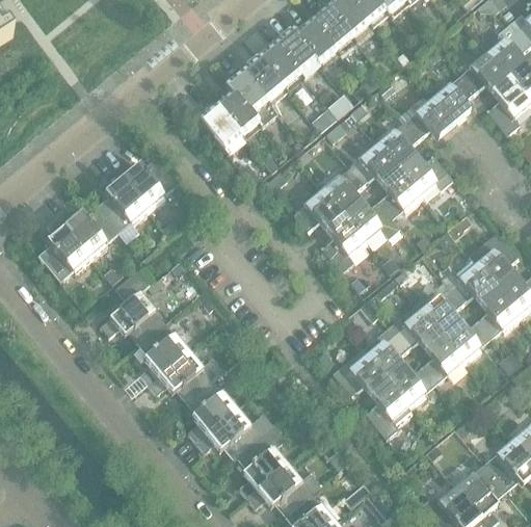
[(335,3),(326,9),(355,44),(372,30),(346,0),(332,0),(335,3)]
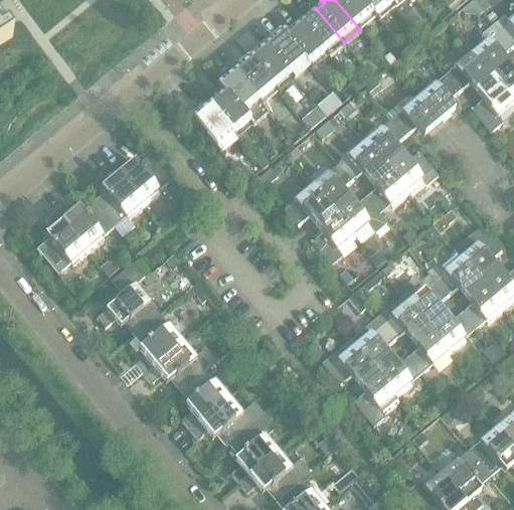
[(375,16),(362,0),(335,0),(360,29),(375,16)]
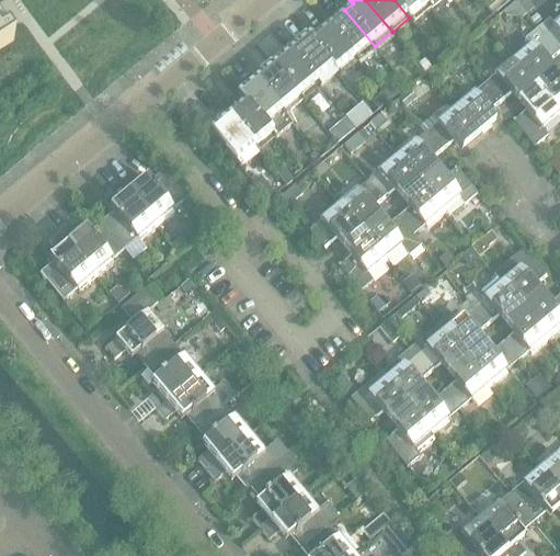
[(413,21),(430,7),(424,0),(395,0),(409,18),(413,21)]
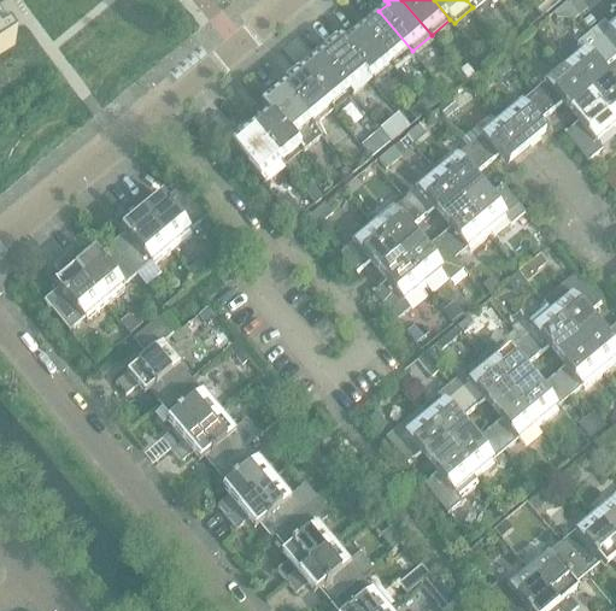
[(568,1),(569,0),(567,0),(555,10),(558,15),(574,16),(578,13),(568,1)]
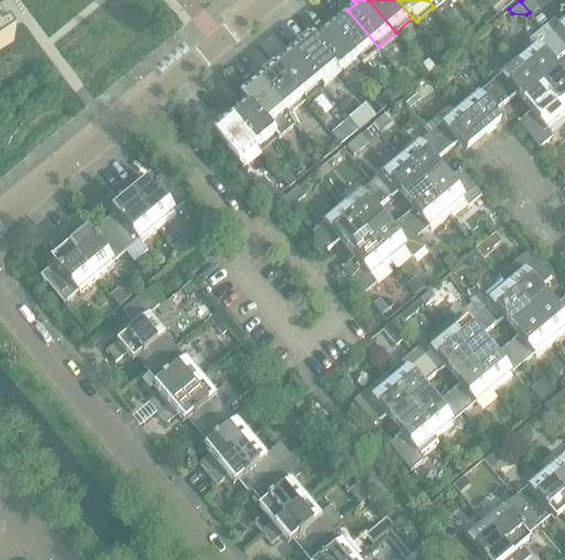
[(539,7),(534,0),(522,0),(521,1),(531,13),(539,7)]
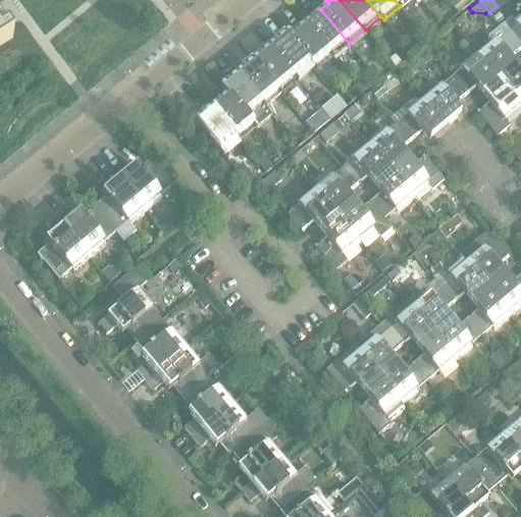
[(312,16),(304,22),(332,56),(349,43),(320,9),(318,6),(309,13),(312,16)]
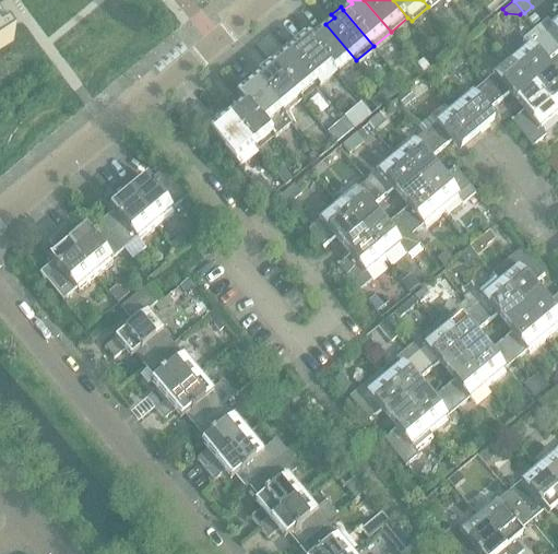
[(535,26),(534,26),(556,52),(557,50),(557,13),(550,20),(547,15),(535,26)]
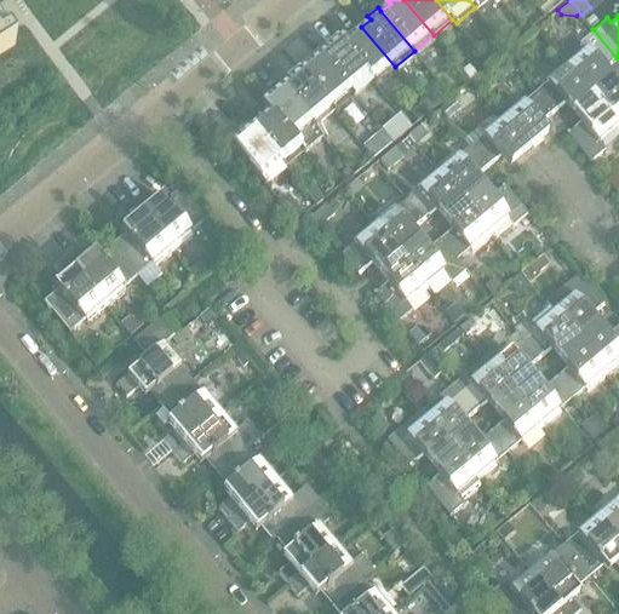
[(579,47),(565,61),(589,90),(608,73),(605,68),(617,58),(592,29),(584,17),(575,24),(578,28),(574,32),(580,39),(584,44),(582,45),(579,47)]
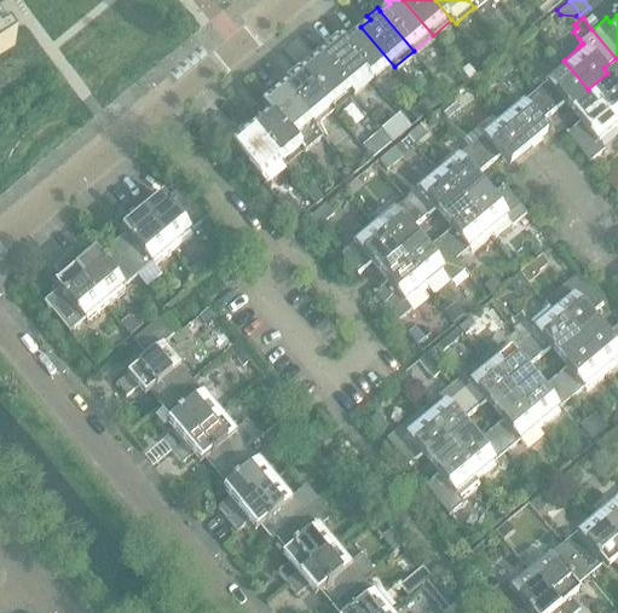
[(0,51),(16,40),(9,30),(6,32),(0,22),(0,51)]
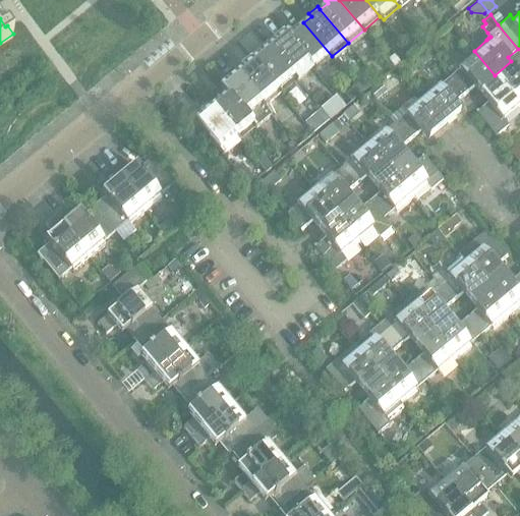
[(301,19),(292,26),(295,30),(287,36),(312,66),(315,69),(332,56),(303,22),(301,19)]
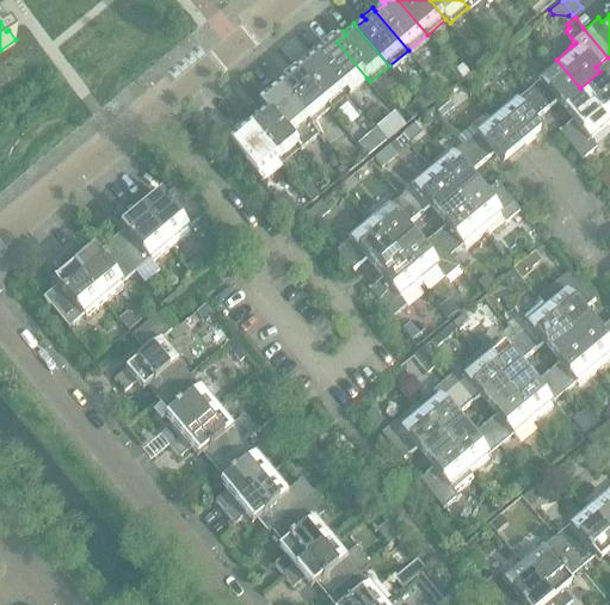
[(367,78),(337,42),(331,34),(320,43),(324,47),(315,54),(347,93),(367,78)]
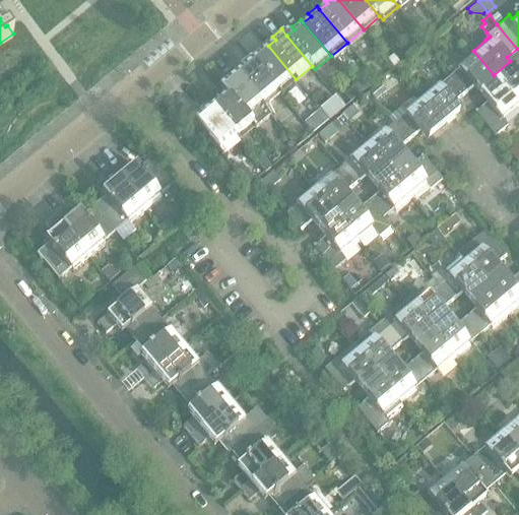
[(406,35),(400,40),(406,47),(412,42),(406,35)]
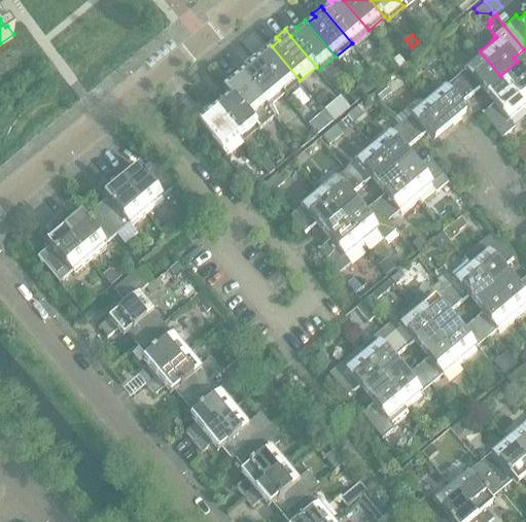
[(300,80),(272,46),(269,43),(260,50),(263,54),(255,60),(283,94),(300,80)]
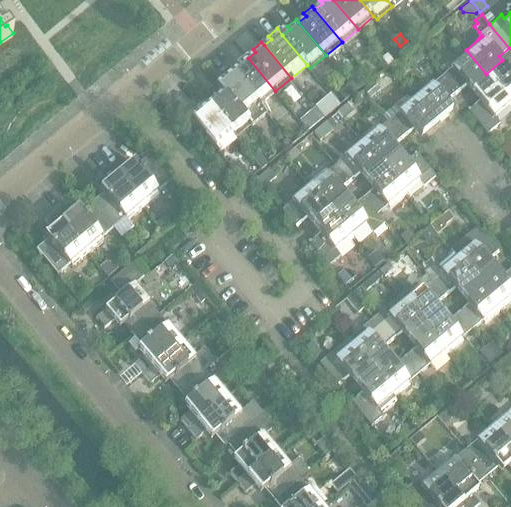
[(416,45),(410,50),(417,59),(424,53),(416,45)]
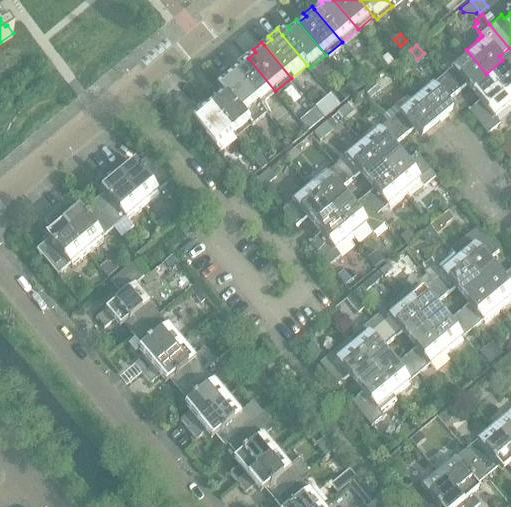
[(386,50),(381,54),(388,62),(393,58),(386,50)]
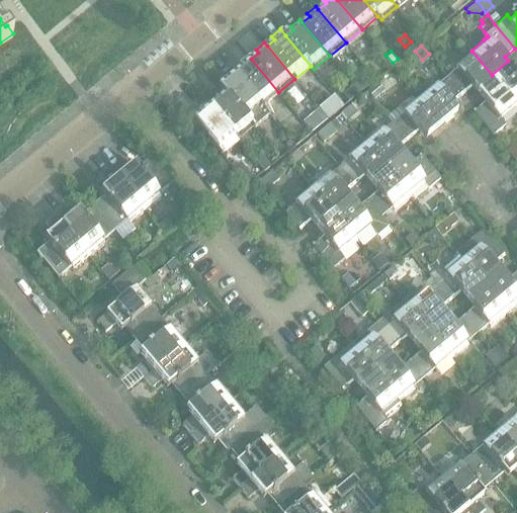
[(459,65),(447,75),(461,92),(471,84),(474,82),(478,87),(492,75),(471,51),(457,62),(459,65)]
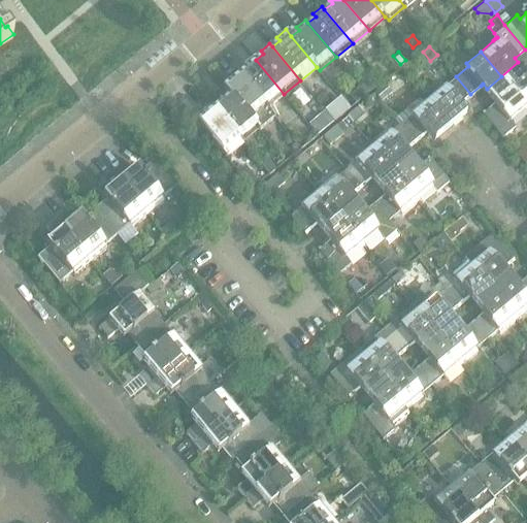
[(284,94),(256,60),(253,57),(244,64),(246,67),(239,73),(268,107),(284,94)]
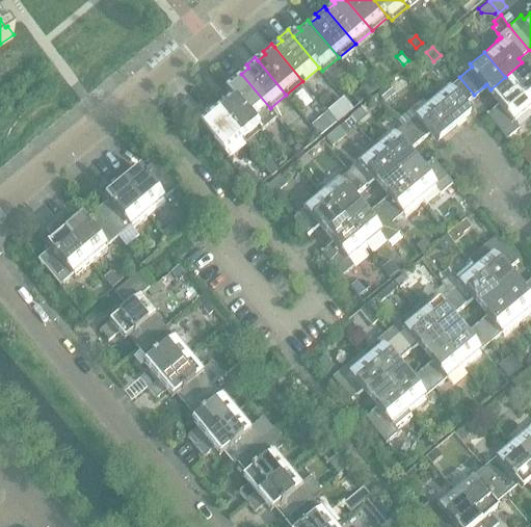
[(529,72),(522,62),(505,77),(490,89),(498,98),(513,84),(529,72)]
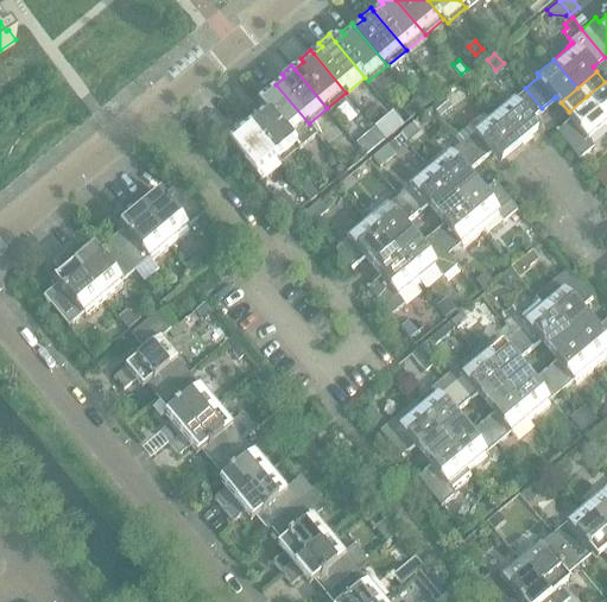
[(315,132),(309,124),(276,84),(272,81),(263,89),(266,93),(257,100),(260,105),(296,147),(315,132)]
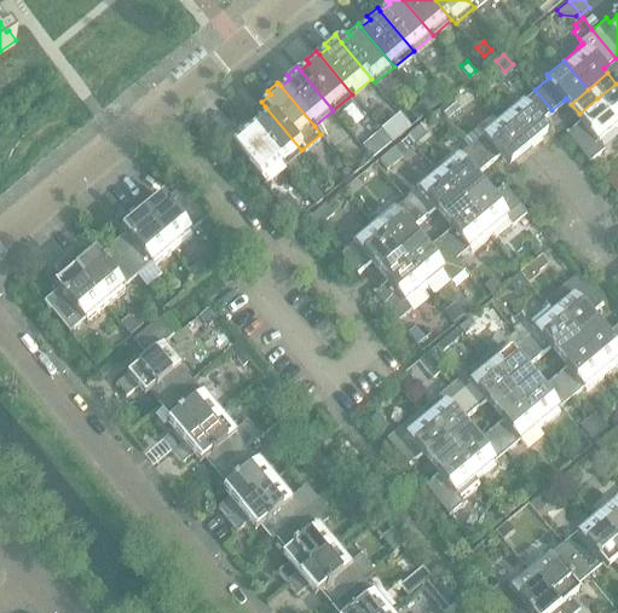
[(616,84),(598,98),(617,123),(617,85),(616,84)]
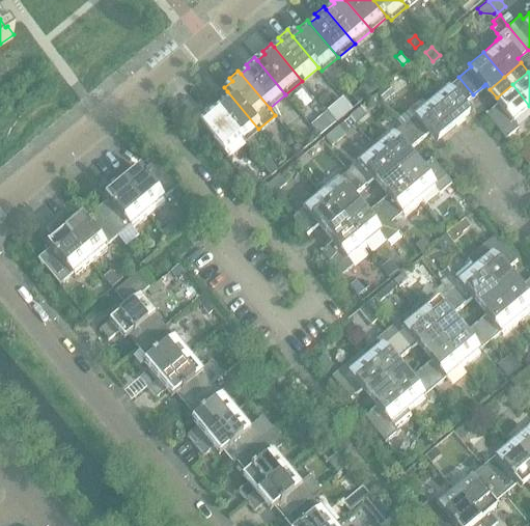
[(369,92),(377,86),(366,74),(359,80),(369,92)]
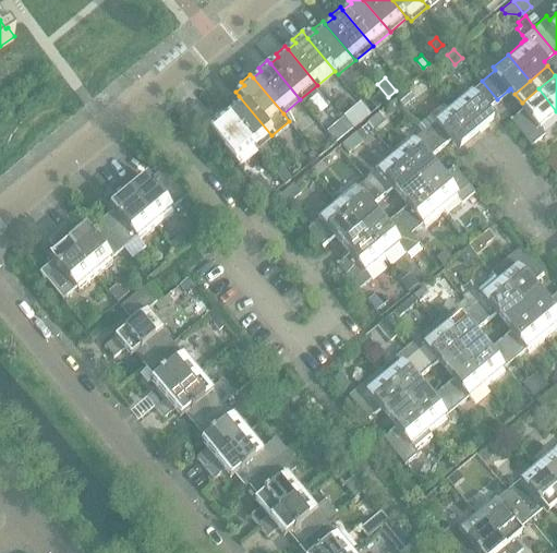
[(468,87),(450,103),(472,129),(491,113),(486,108),(489,107),(497,99),(482,81),(471,91),(468,87)]
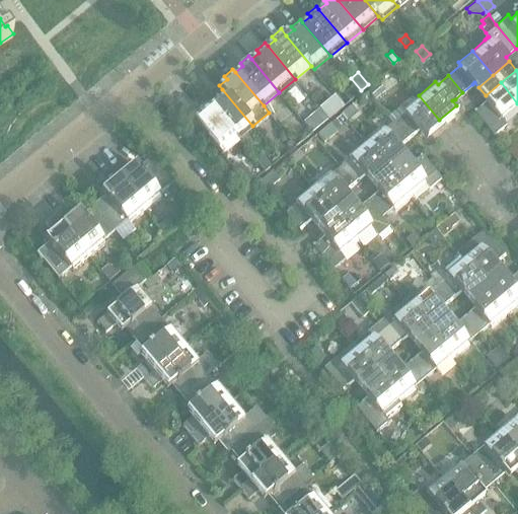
[(378,82),(370,89),(374,94),(382,87),(378,82)]
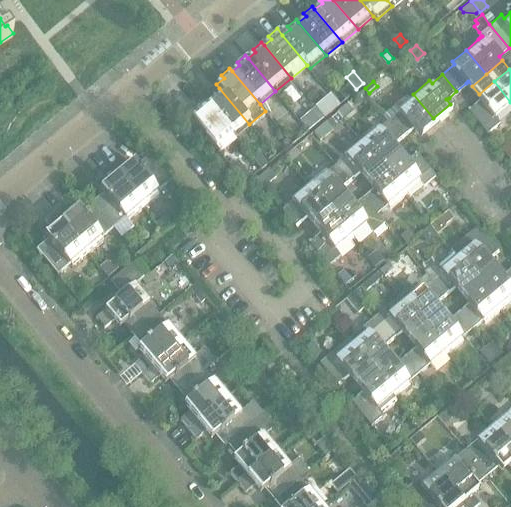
[(340,91),(346,97),(355,90),(349,83),(340,91)]
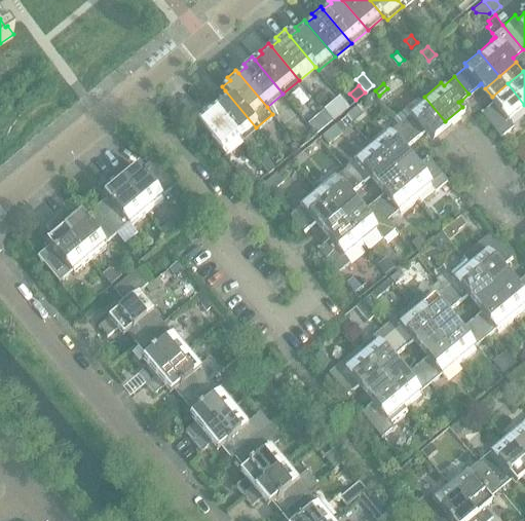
[(494,100),(483,109),(497,126),(503,134),(515,124),(512,120),(524,109),(524,107),(507,85),(492,97),(494,100)]
